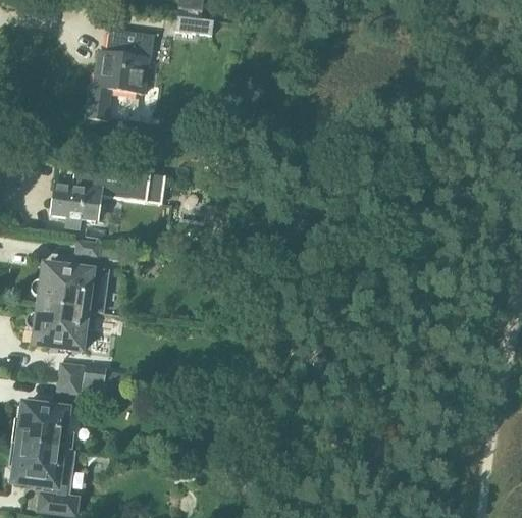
[(177,0),(176,7),(177,7),(201,10),(202,0),(177,0)]
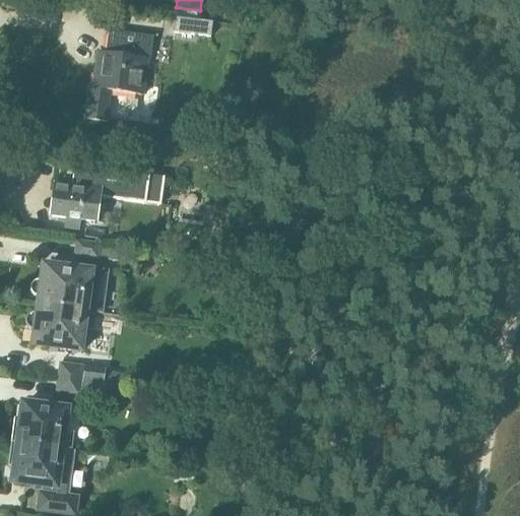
[(176,15),(174,29),(210,35),(212,19),(176,15)]
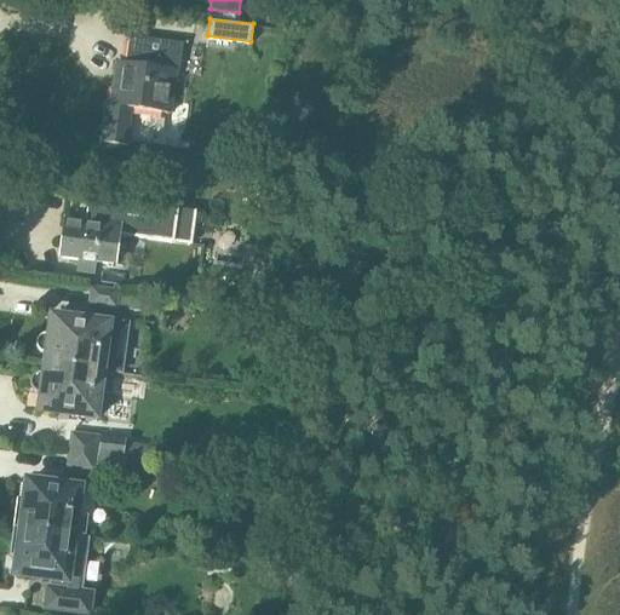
[(104,101),(99,138),(127,142),(130,125),(127,125),(130,105),(170,111),(176,69),(179,70),(183,40),(130,33),(125,62),(115,61),(109,101),(104,101)]
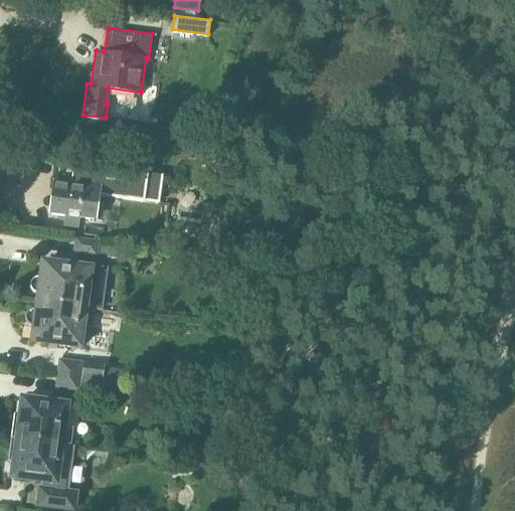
[(73,161),(71,181),(99,184),(98,190),(98,191),(158,199),(161,172),(73,161)]
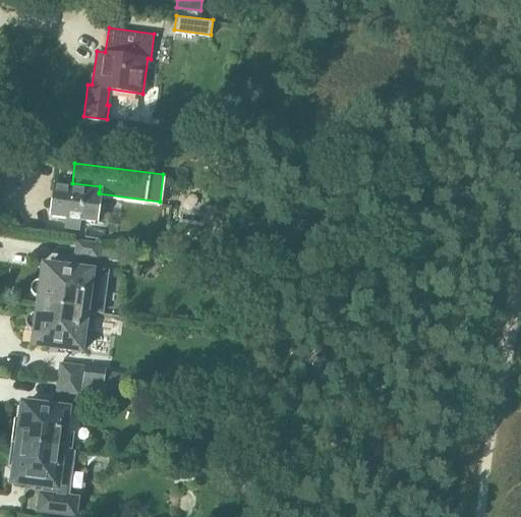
[(55,187),(51,214),(66,216),(65,226),(78,227),(79,217),(96,220),(99,193),(99,192),(100,186),(72,183),(56,181),(55,187)]
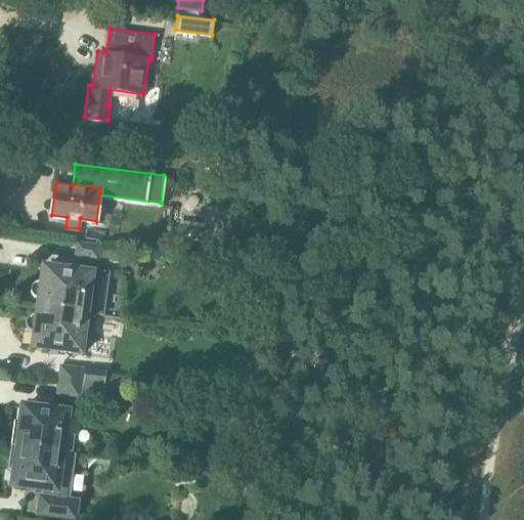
[(77,242),(75,256),(98,259),(98,257),(120,260),(122,247),(100,245),(77,242)]
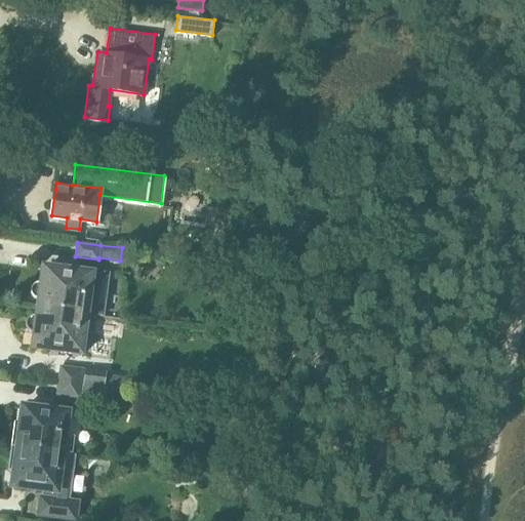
[(31,286),(31,288),(31,290),(31,292),(33,295),(35,296),(37,297),(36,305),(90,312),(96,313),(103,314),(109,275),(92,273),(44,266),(42,281),(39,281),(38,281),(36,281),(35,281),(34,282),(32,284),(31,286)]
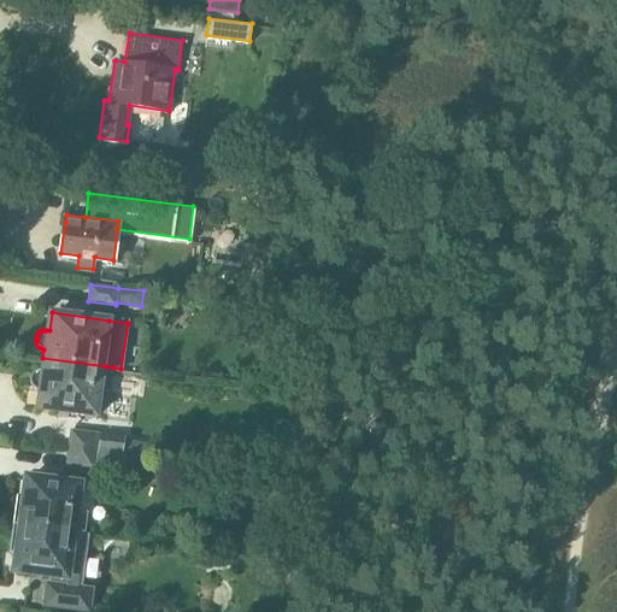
[(31,376),(30,378),(31,382),(31,383),(34,386),(36,387),(39,387),(42,388),(40,406),(97,413),(99,392),(100,388),(110,389),(111,389),(113,368),(106,366),(42,358),(41,368),(39,368),(37,369),(35,369),(34,370),(33,372),(31,376)]
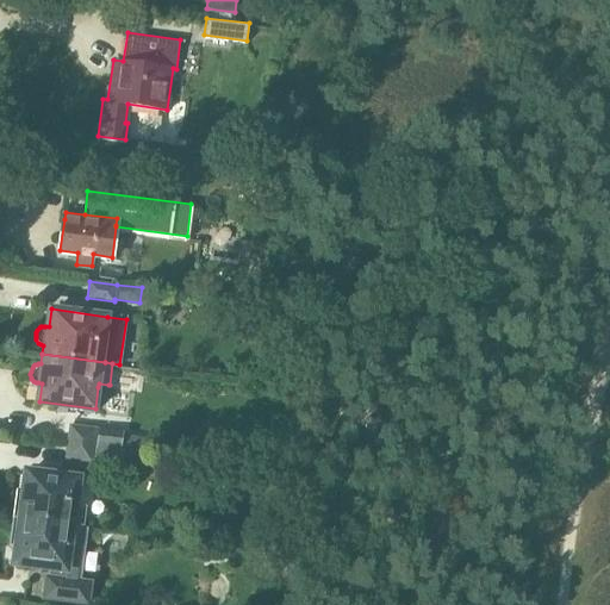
[(70,423),(68,440),(95,443),(97,428),(98,426),(70,423)]
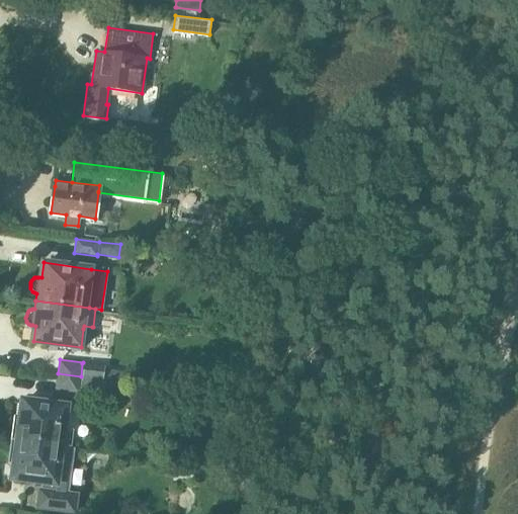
[(82,363),(81,376),(101,379),(103,365),(82,363)]
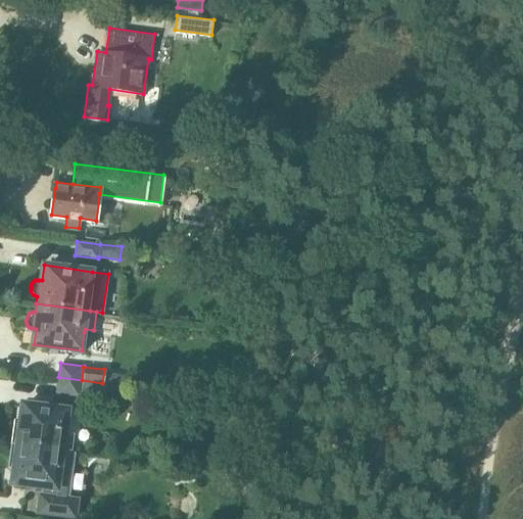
[(104,369),(102,383),(105,383),(124,386),(125,373),(104,369)]
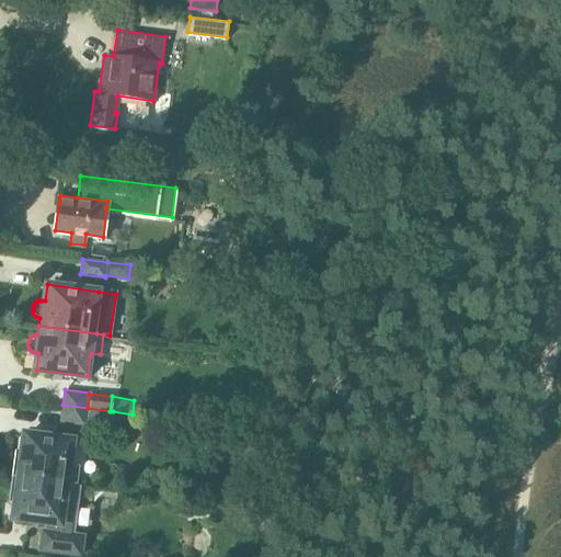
[(63,405),(60,421),(81,423),(86,424),(88,408),(63,405)]
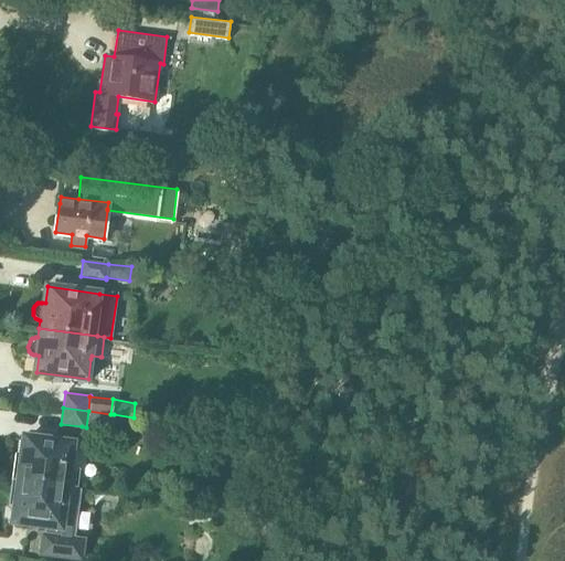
[(86,427),(85,430),(110,433),(112,430),(114,414),(110,414),(88,411),(86,427)]
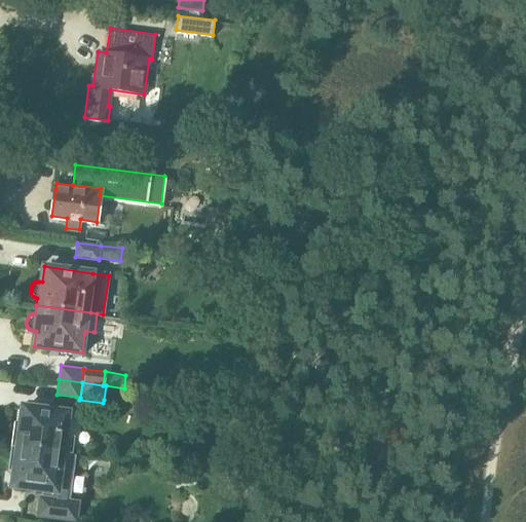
[(15,420),(12,437),(16,437),(15,445),(68,452),(71,453),(74,436),(65,435),(68,412),(68,408),(75,409),(76,397),(57,395),(54,394),(52,410),(23,406),(21,421),(15,420)]
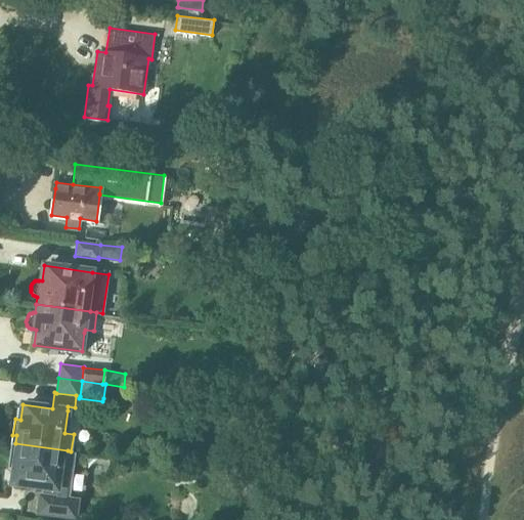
[(11,451),(8,467),(14,468),(12,483),(43,487),(43,494),(40,494),(38,512),(76,517),(78,499),(66,497),(71,451),(68,450),(15,443),(14,450),(13,450),(13,451),(11,451)]
